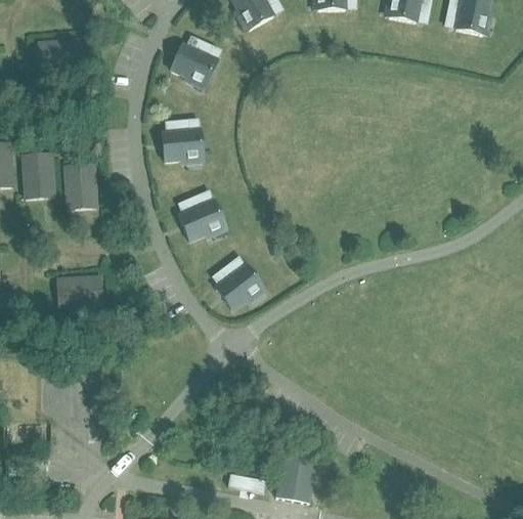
[(233,0),(250,29),(274,15),(273,13),(282,8),(277,0),(268,5),(265,0),(233,0)]
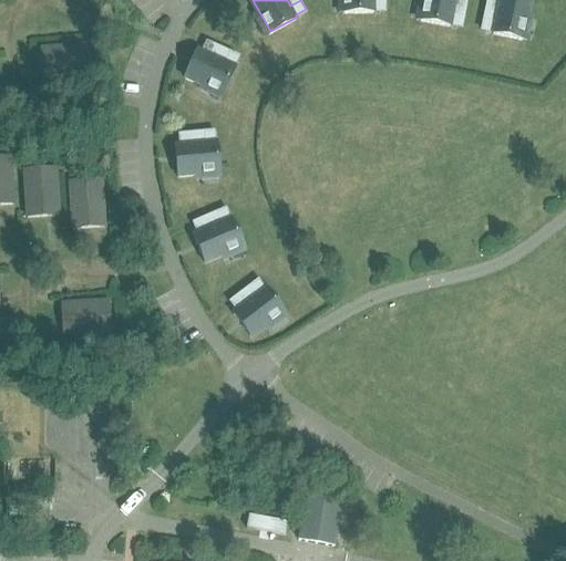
[(343,0),(343,10),(374,9),(374,8),(386,8),(386,0),(343,0)]
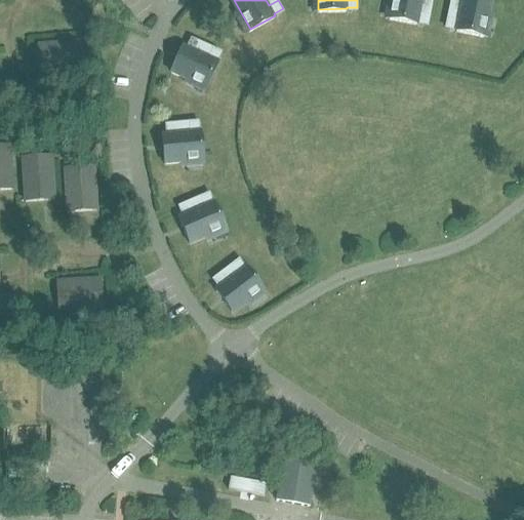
[(392,0),(390,16),(417,22),(417,21),(428,22),(430,12),(419,10),(420,0),(392,0)]
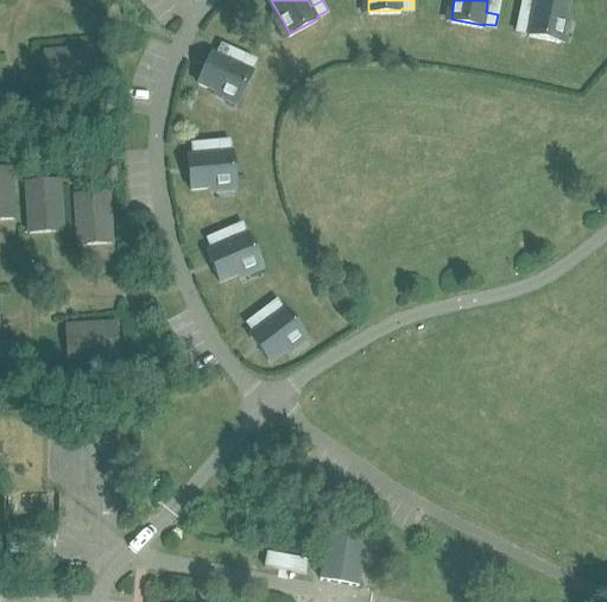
[(536,0),(532,20),(519,18),(517,29),(530,31),(529,33),(561,39),(569,0),(536,0)]
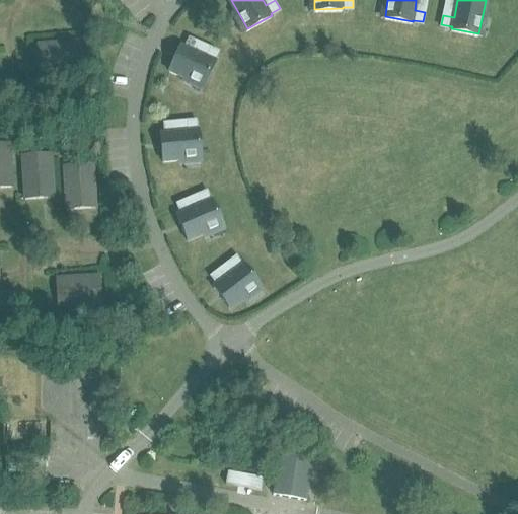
[(83,66),(81,39),(39,42),(40,53),(48,52),(49,69),(83,66)]
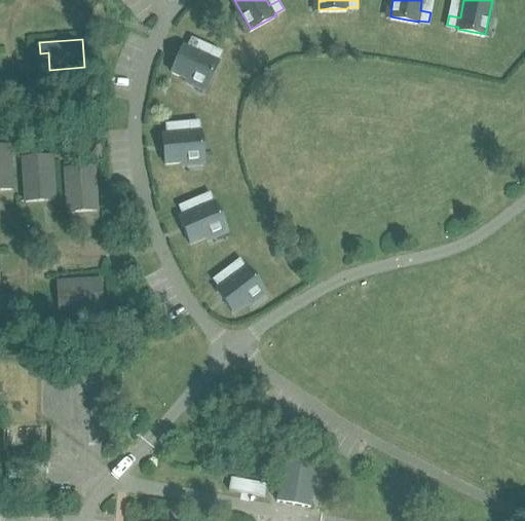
[(183,44),(178,57),(172,70),(208,85),(219,60),(218,60),(222,49),(213,45),(209,56),(183,44)]
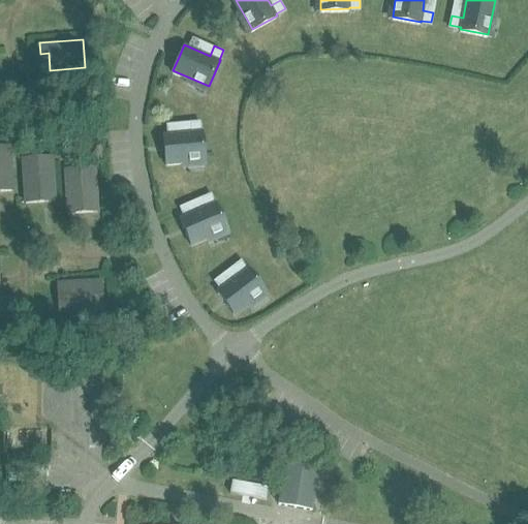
[(164,134),(165,147),(166,162),(206,158),(204,130),(202,130),(200,120),(191,121),(192,131),(164,134)]
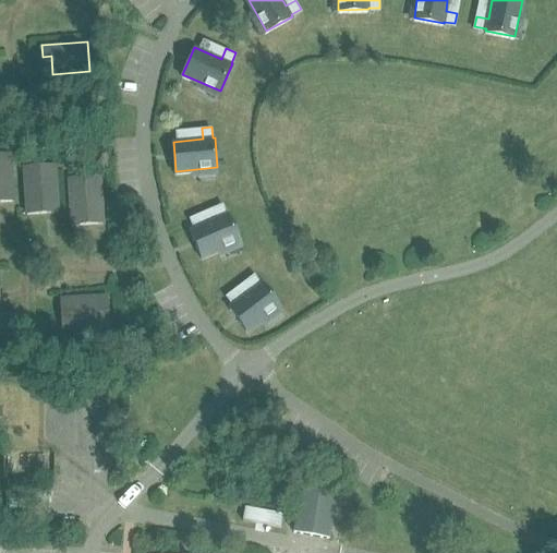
[(1,197),(13,197),(11,151),(0,151),(0,189),(1,189),(1,197)]
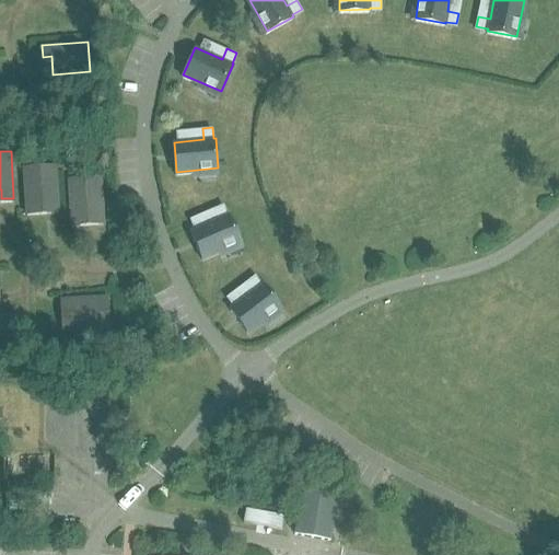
[(25,164),(28,211),(41,210),(41,201),(58,200),(56,162),(25,164)]
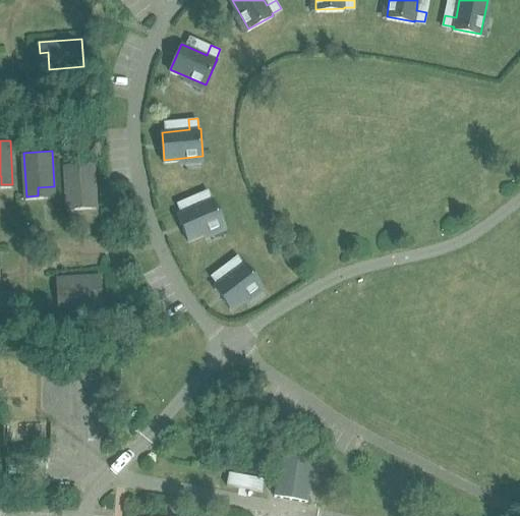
[(96,196),(94,162),(65,163),(68,207),(79,206),(79,197),(96,196)]
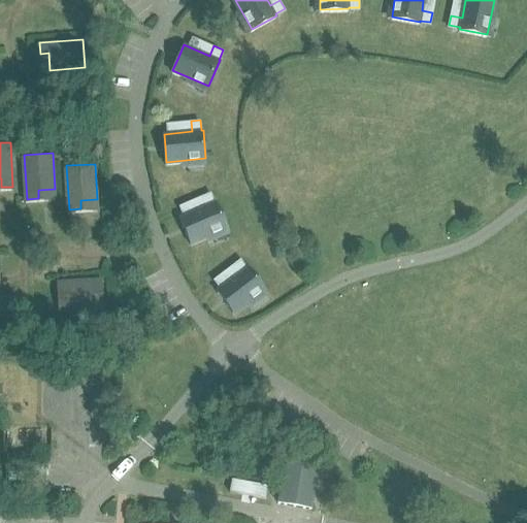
[(206,205),(180,217),(192,242),(228,227),(217,201),(216,202),(210,192),(202,196),(206,205)]
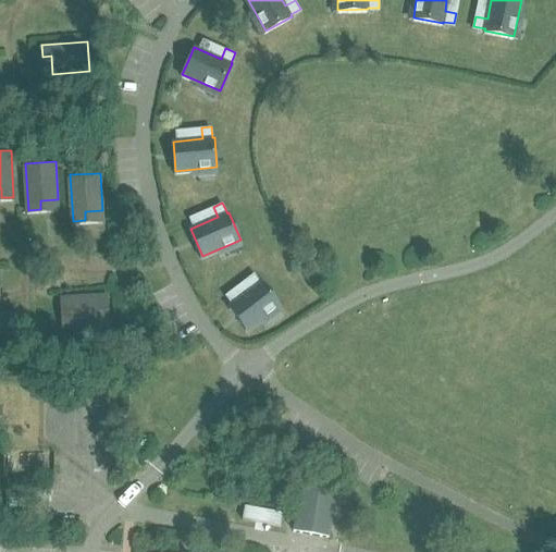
[(254,289),(230,306),(247,330),(281,305),(262,281),(261,282),(255,272),(246,279),(254,289)]
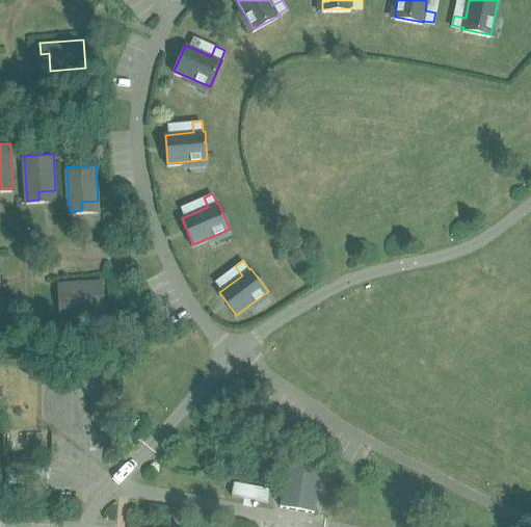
[(58,282),(59,294),(68,293),(69,311),(104,308),(103,280),(58,282)]
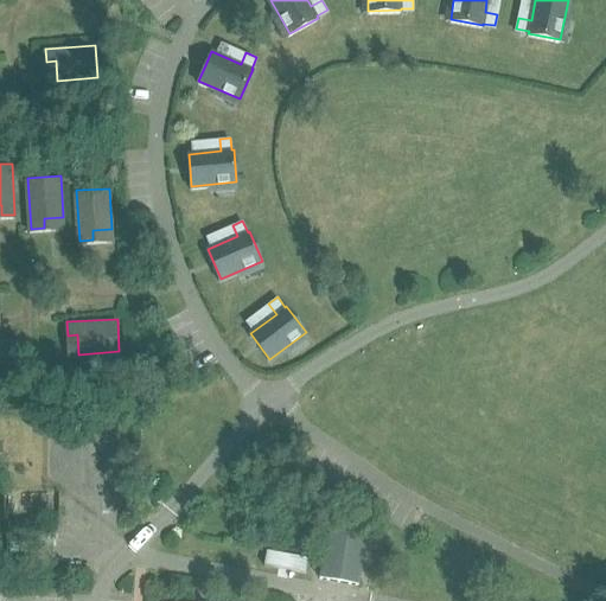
[(0,340),(0,373),(4,373),(2,355),(12,353),(11,340),(0,340)]
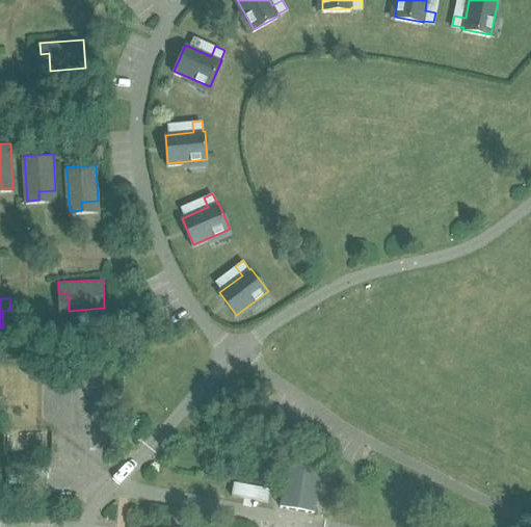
[(315,509),(318,489),(323,464),(289,456),(281,503),(315,509)]
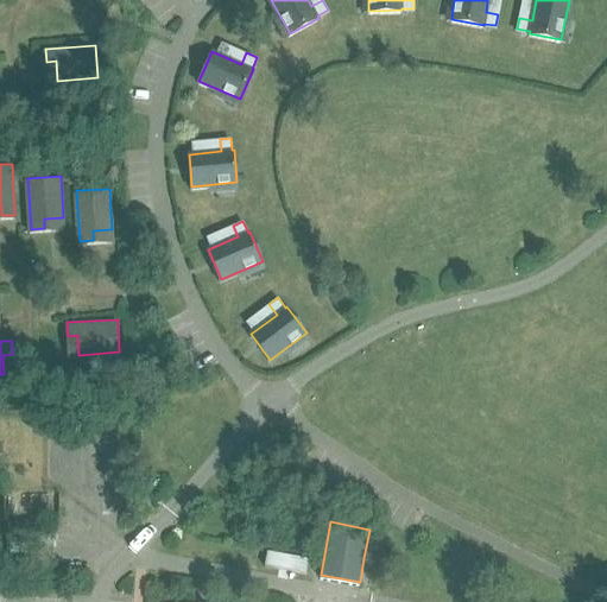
[(303,566),(304,552),(265,549),(264,564),(303,566)]
